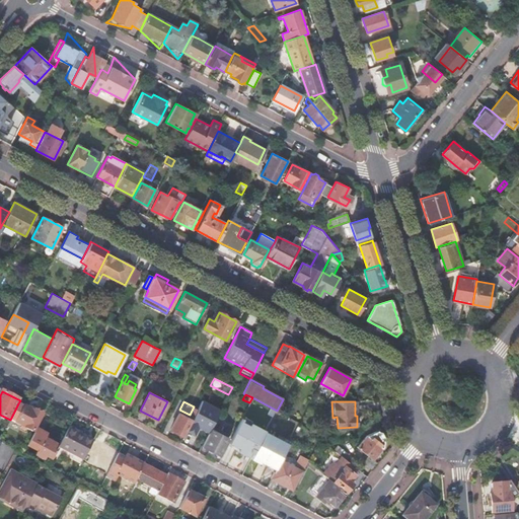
[(18,403),(10,420),(21,426),(20,428),(25,431),(27,429),(32,432),(42,414),(34,410),(33,411),(18,403)]
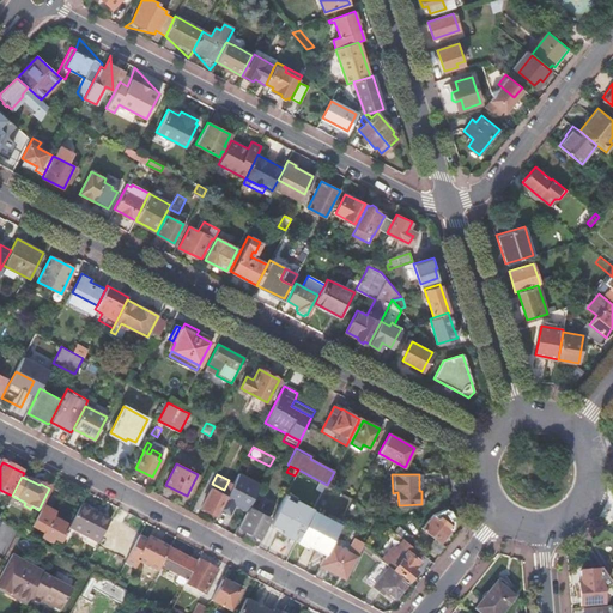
[(232,486),(217,516),(234,525),(242,509),(237,507),(244,492),(232,486)]
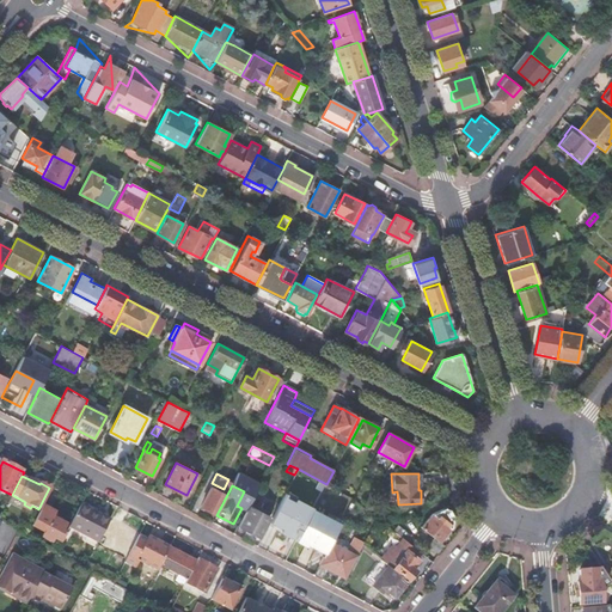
[(210,488),(201,507),(215,514),(225,495),(210,488)]
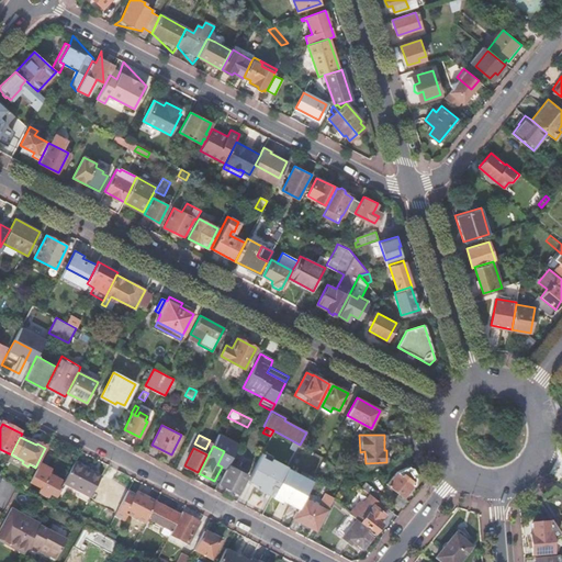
[(262,451),(248,479),(273,493),(288,464),(262,451)]
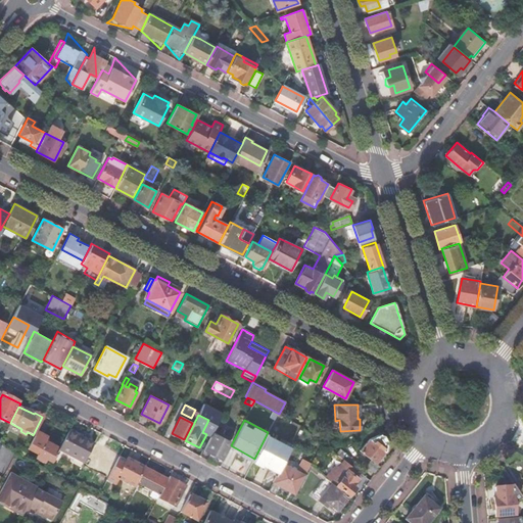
[(45,459),(52,463),(57,455),(54,454),(57,447),(46,441),(48,437),(37,431),(28,448),(38,455),(36,459),(44,463),(45,459)]
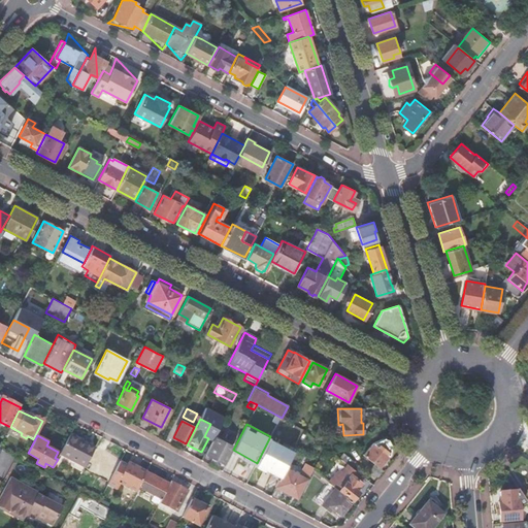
[(95,450),(69,436),(60,455),(85,468),(95,450)]
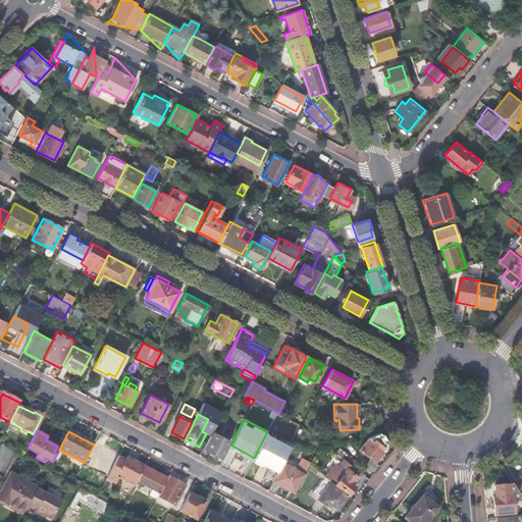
[(213,432),(204,449),(220,458),(229,440),(213,432)]
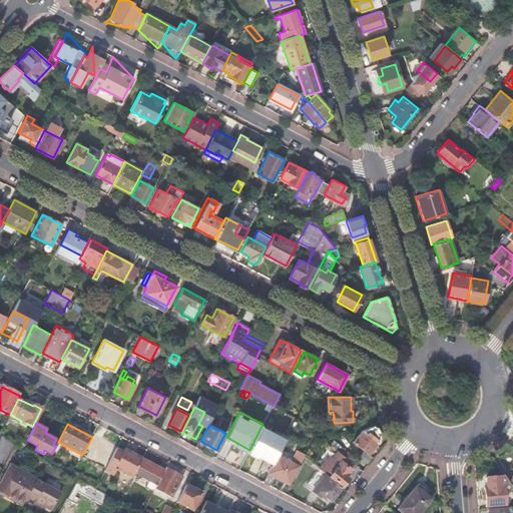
[(263,425),(249,450),(273,462),(277,454),(287,437),(263,425)]
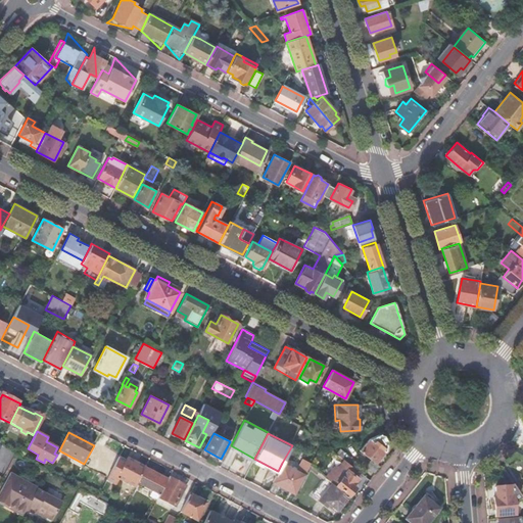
[(368,439),(360,450),(370,460),(365,466),(374,473),(379,467),(375,463),(384,450),(384,446),(380,434),(368,439)]
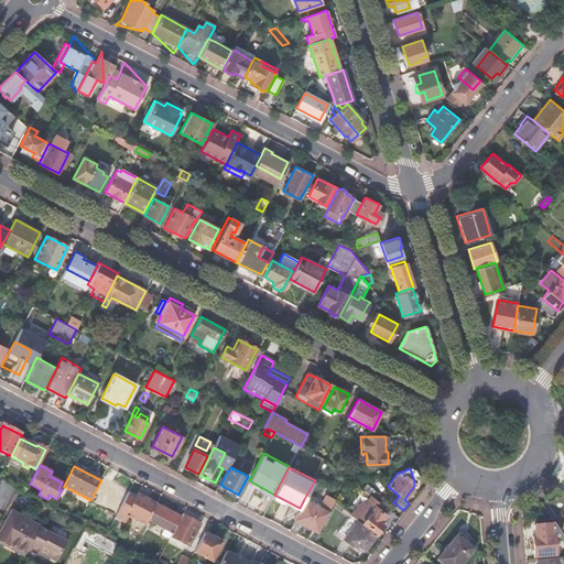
[(104,501),(120,510),(128,495),(111,486),(104,501)]
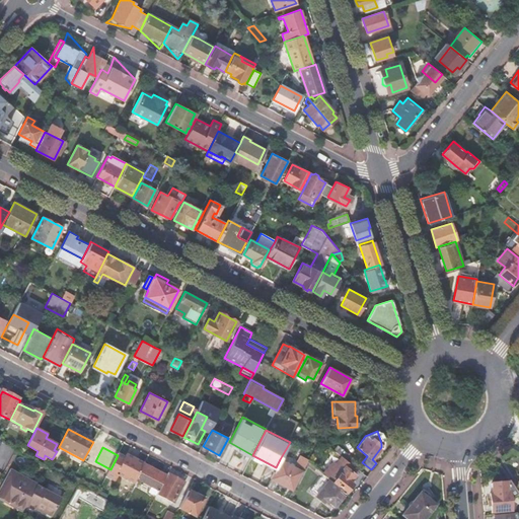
[(295,463),(304,467),(309,458),(299,453),(295,463)]
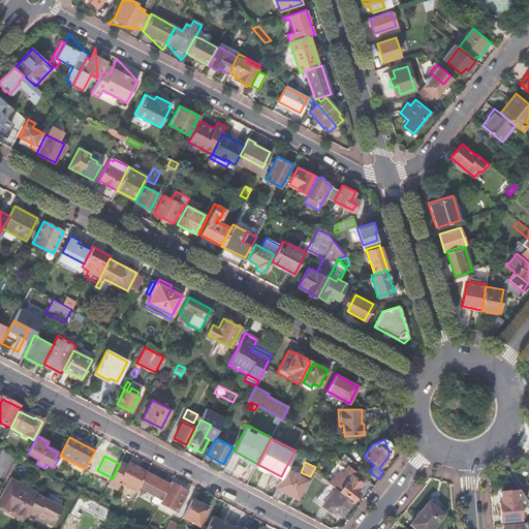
[(120,485),(136,493),(138,489),(147,473),(128,464),(127,467),(120,463),(120,464),(113,478),(109,486),(117,490),(120,485)]
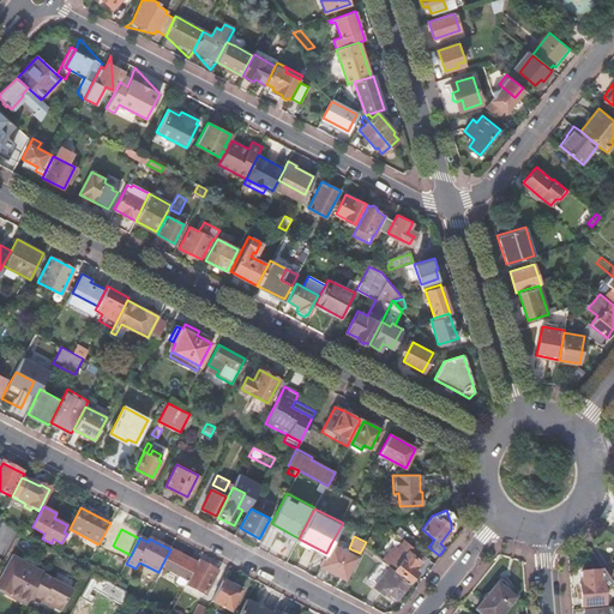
[(393,571),(395,569),(409,582),(417,572),(414,570),(420,561),(419,560),(414,557),(417,552),(402,539),(396,547),(390,547),(380,560),(393,571)]
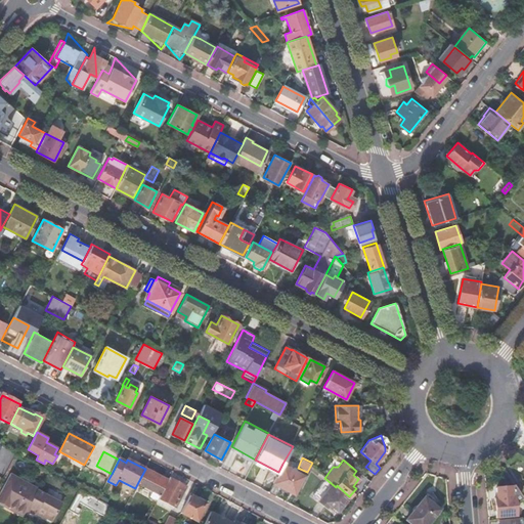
[(278,472),(273,483),(296,494),(305,476),(282,464),(278,472)]
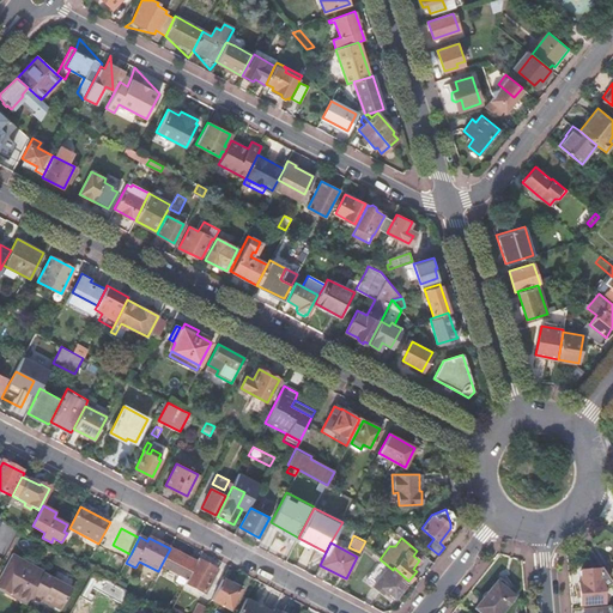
[(55,552),(41,544),(37,551),(52,559),(55,552)]
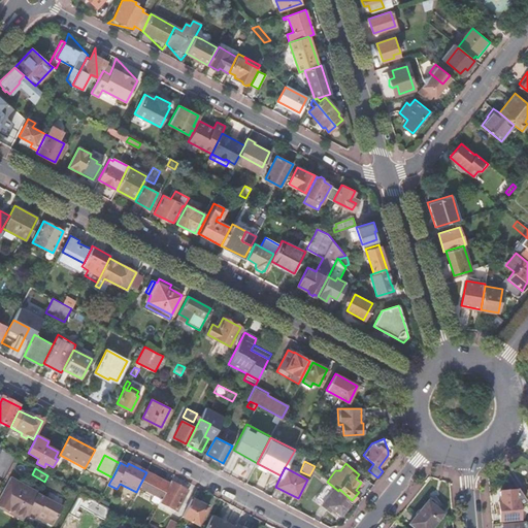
[(146,472),(138,488),(159,498),(157,503),(159,504),(160,502),(169,485),(146,472)]
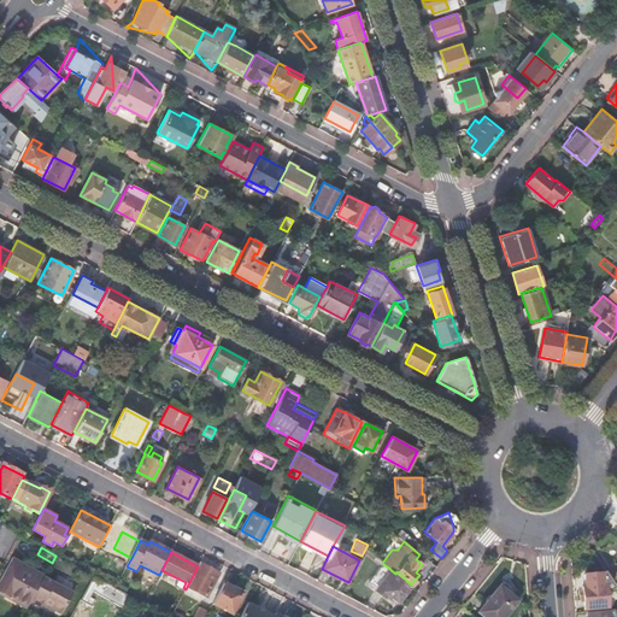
[(82,558),(77,568),(86,573),(90,564),(90,563),(82,558)]
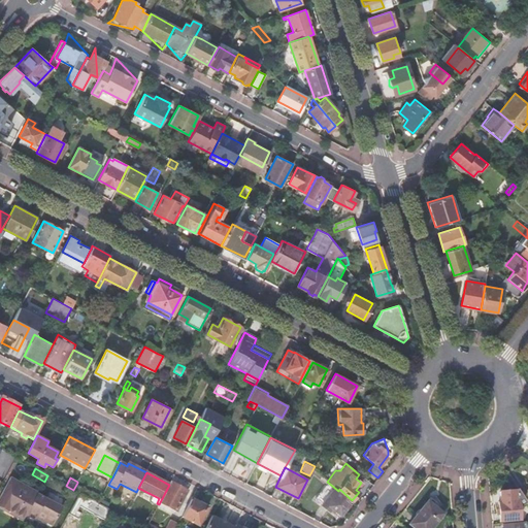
[(27,514),(37,493),(18,483),(11,480),(8,485),(0,500),(0,505),(24,519),(27,514)]
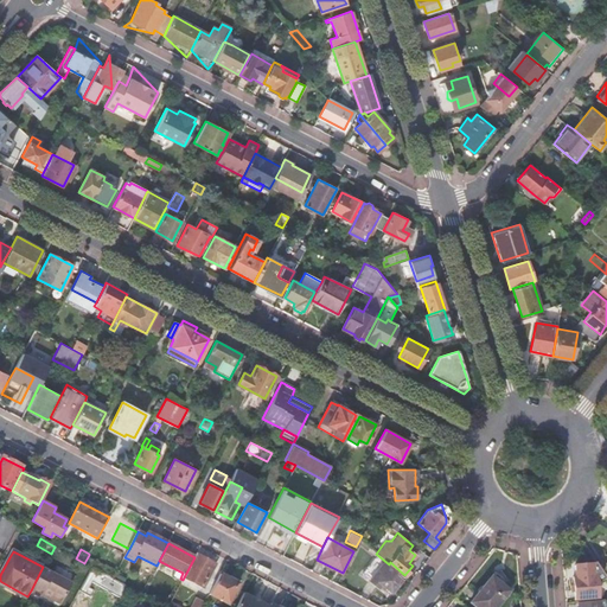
[(196,554),(195,557),(184,577),(203,587),(216,564),(196,554)]
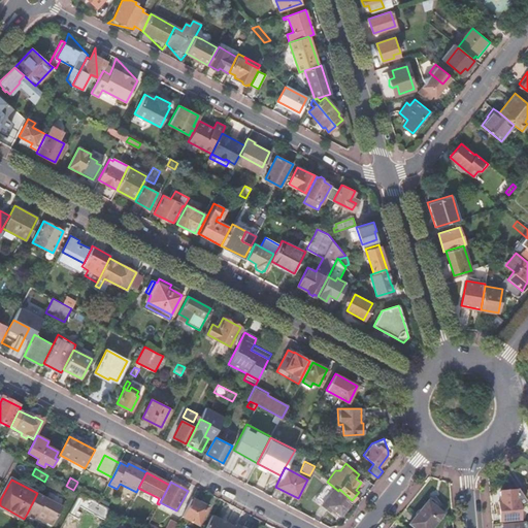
[(327,482),(314,498),(328,510),(331,507),(340,515),(352,501),(338,491),(327,482)]
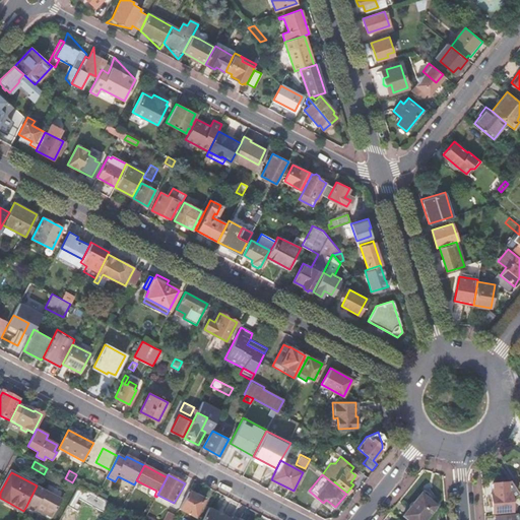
[(62,499),(37,485),(26,506),(36,511),(37,508),(53,516),(62,499)]
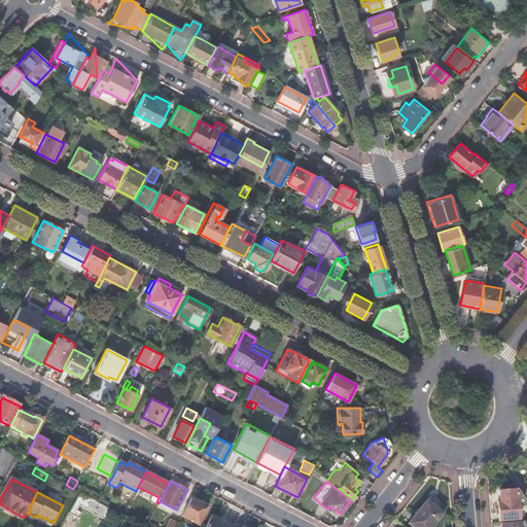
[(69,512),(73,514),(77,517),(81,511),(77,508),(79,503),(106,518),(110,508),(99,502),(79,492),(69,512)]
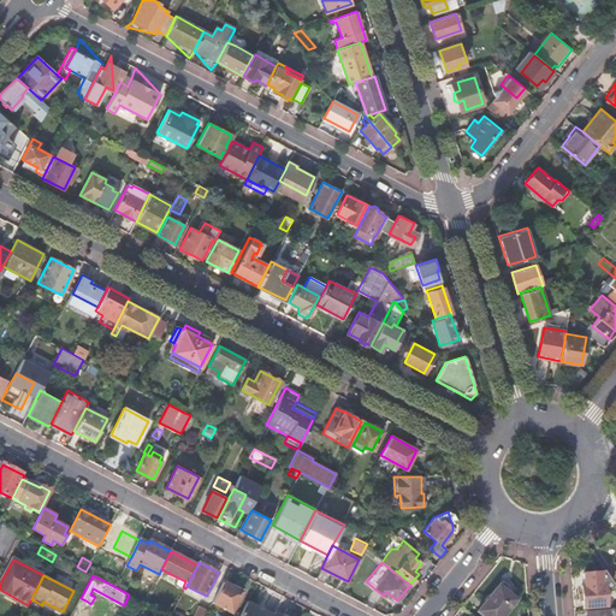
[(223,584),(212,603),(231,614),(242,593),(223,584)]
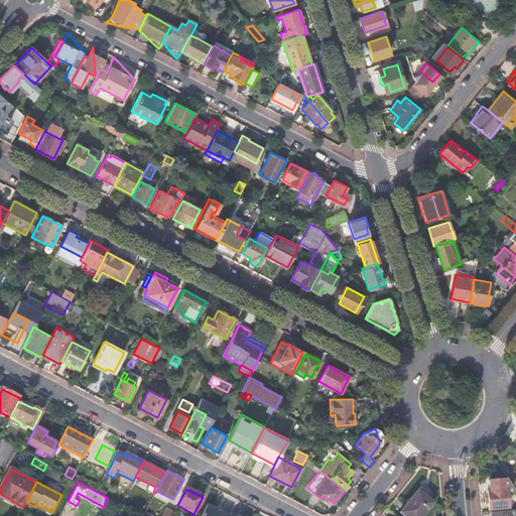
[(507,489),(487,491),(489,511),(508,509),(507,489)]
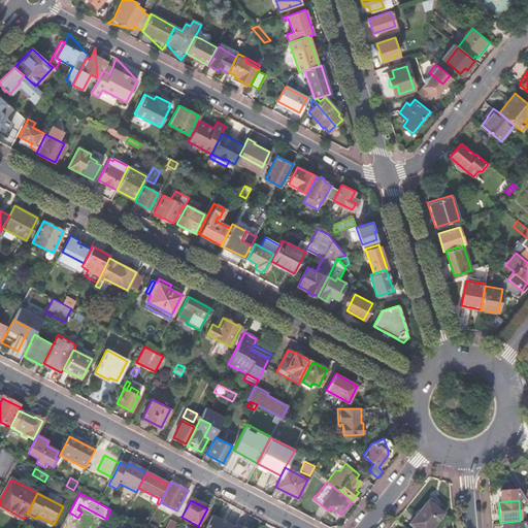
[(427,502),(408,525),(411,527),(431,527),(442,516),(427,502)]
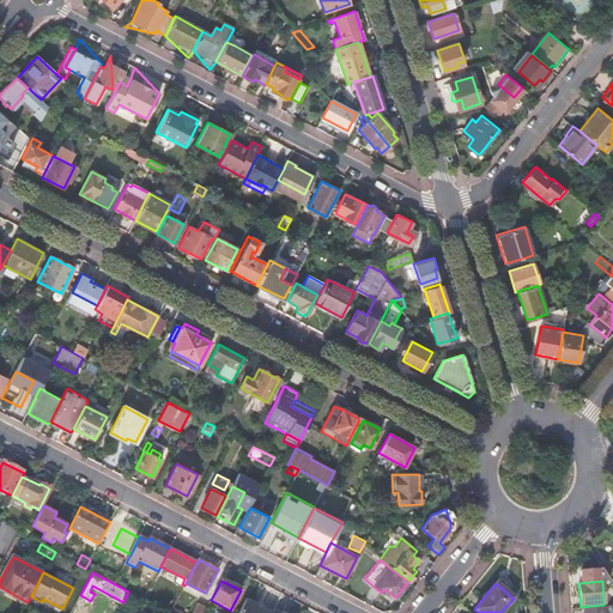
[(80,595),(71,612),(74,612),(77,612),(85,598),(80,595)]
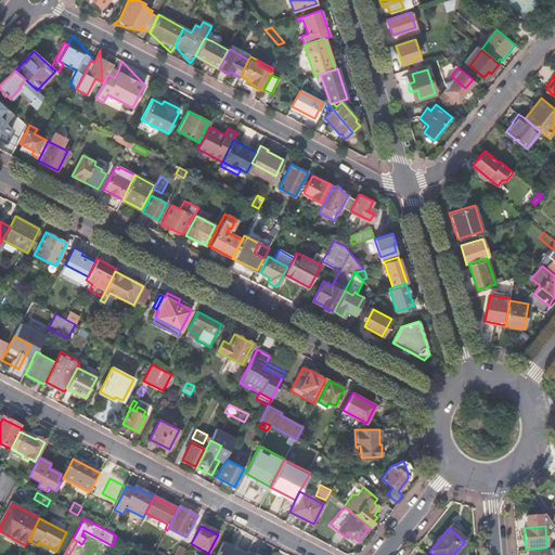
[(222,543),(215,554),(246,554),(237,551),(236,552),(230,549),(231,547),(222,543)]
